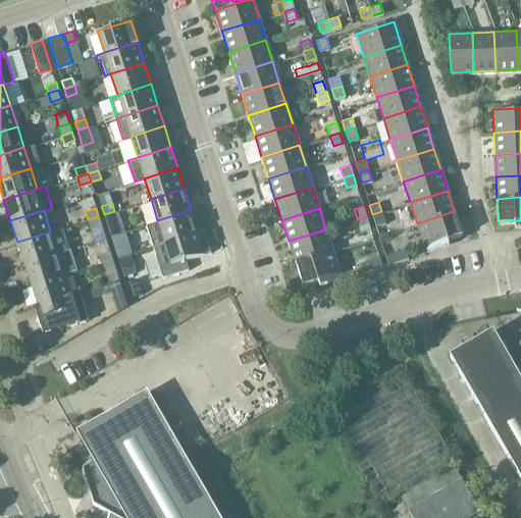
[(191,210),(157,220),(146,224),(152,245),(197,230),(191,210)]
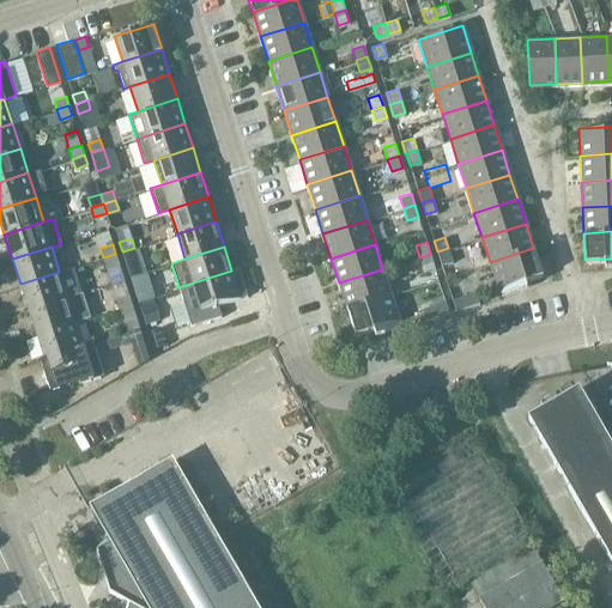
[(135,248),(134,248),(122,251),(125,261),(129,277),(144,272),(139,257),(135,248)]
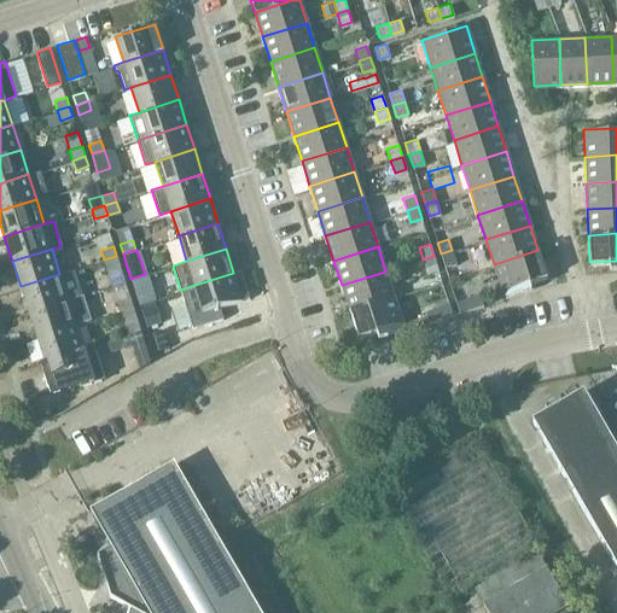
[(441,254),(444,266),(455,262),(452,250),(441,254)]
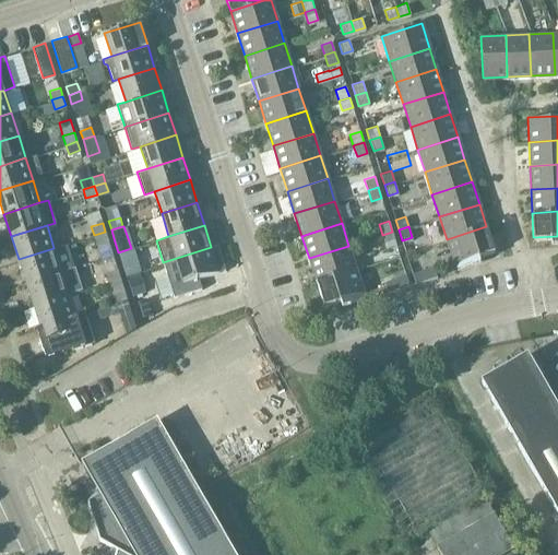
[(447,239),(453,263),(494,250),(486,226),(447,239)]
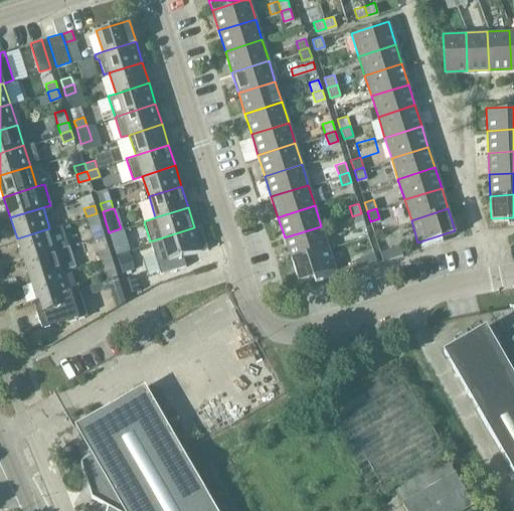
[(97,213),(87,216),(90,224),(100,221),(97,213)]
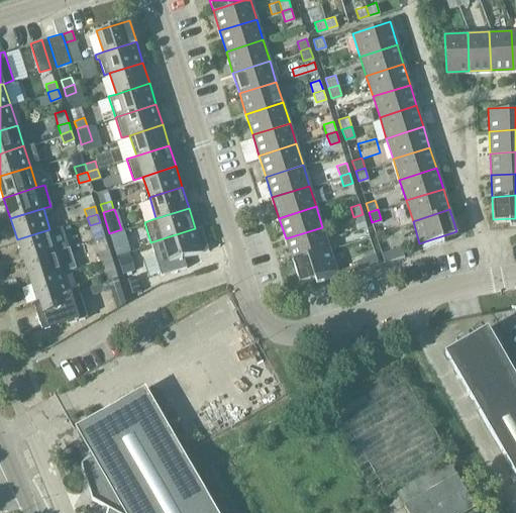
[(353,217),(356,227),(366,224),(363,214),(353,217)]
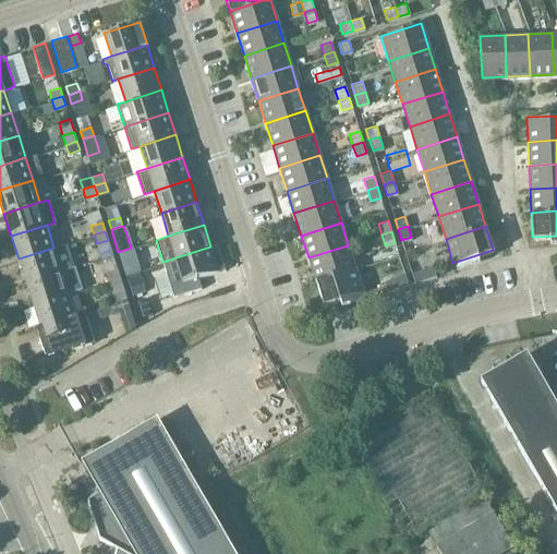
[(25,281),(73,266),(67,243),(53,248),(19,259),(25,281)]
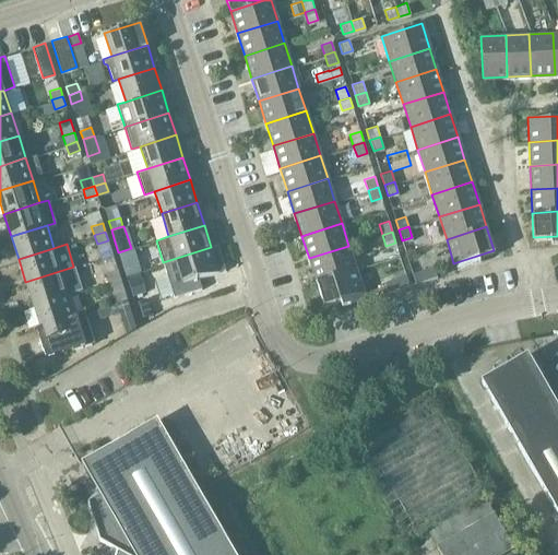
[(316,281),(356,268),(348,246),(309,258),(316,281)]
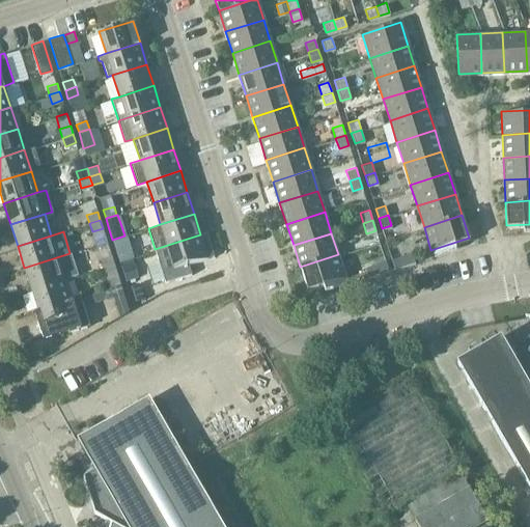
[(200,234),(155,249),(165,281),(191,273),(188,262),(207,256),(200,234)]
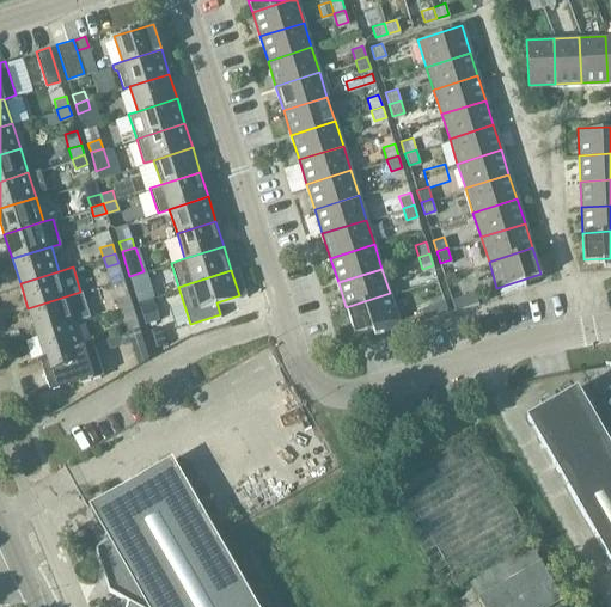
[(138,301),(151,296),(148,287),(144,271),(129,276),(135,292),(138,301)]
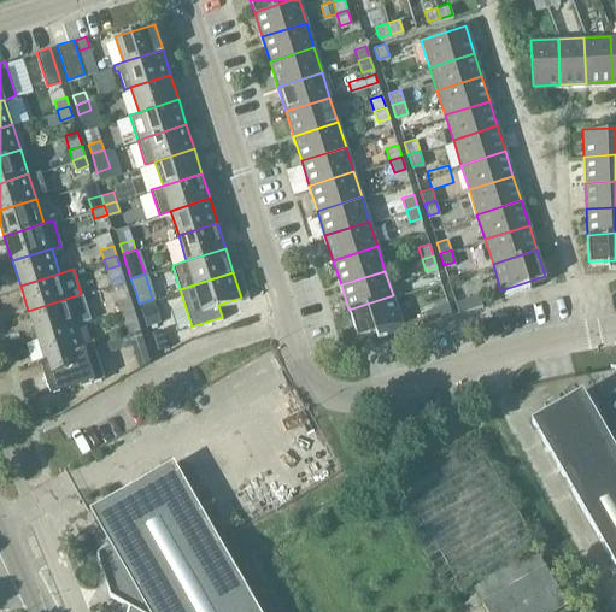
[(470,307),(482,304),(479,292),(467,296),(470,307)]
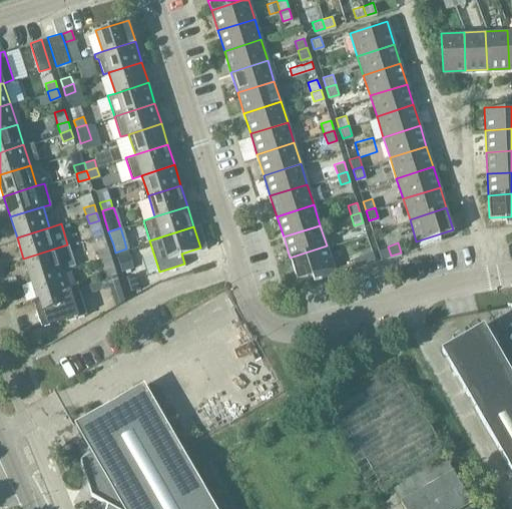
[(30,279),(62,269),(74,265),(67,244),(23,259),(30,279)]
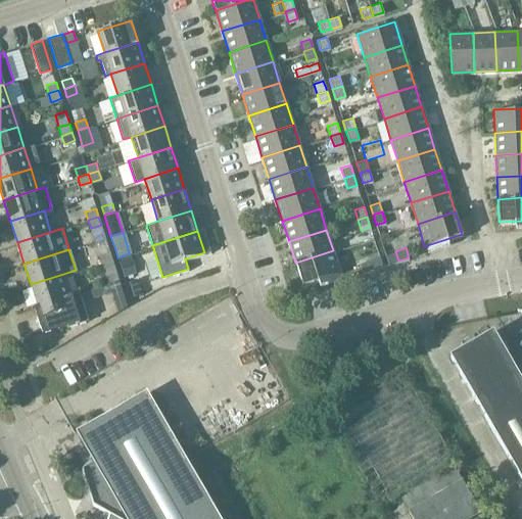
[(101,263),(111,258),(109,250),(99,254),(101,263)]
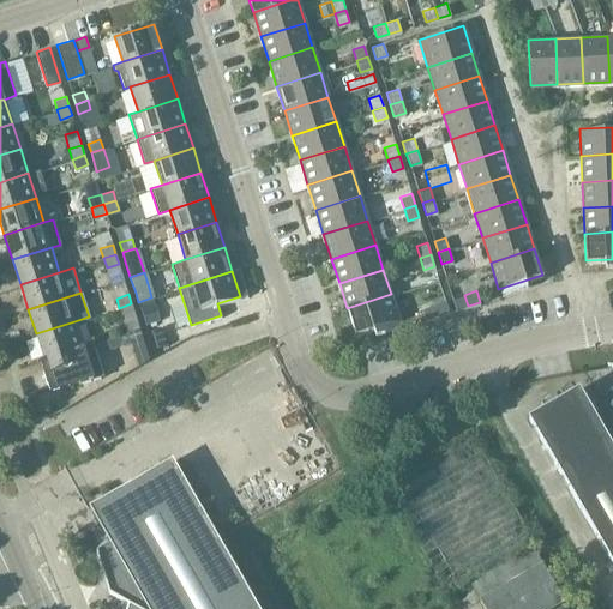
[(347,308),(355,333),(400,320),(391,294),(347,308)]
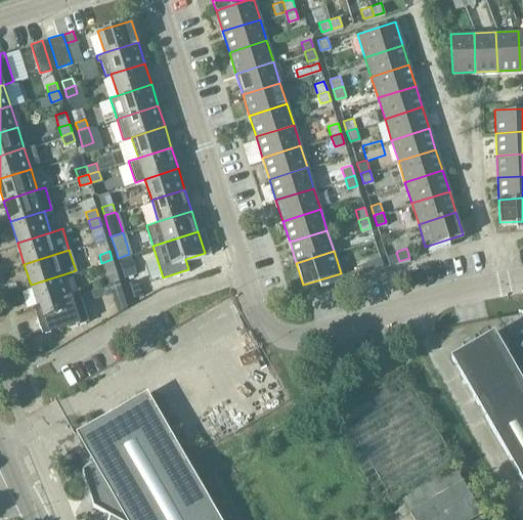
[(396,252),(386,255),(389,264),(399,261),(396,252)]
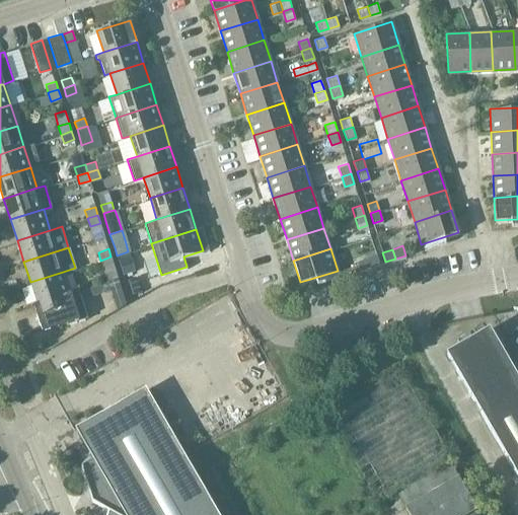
[(130,253),(118,258),(123,273),(134,270),(130,253)]
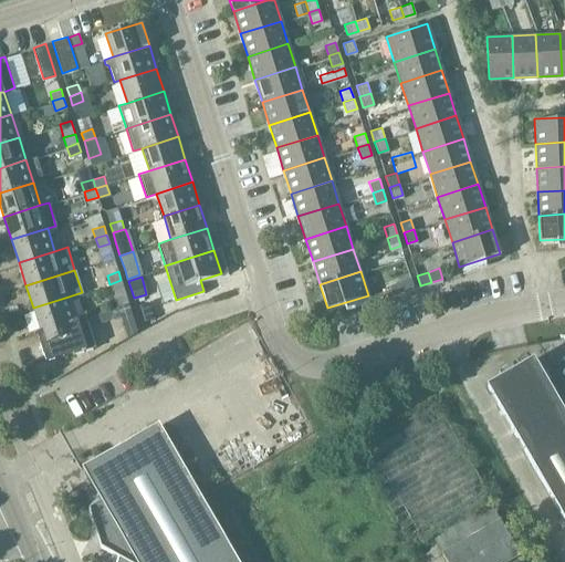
[(415,288),(410,278),(400,281),(404,291),(415,288)]
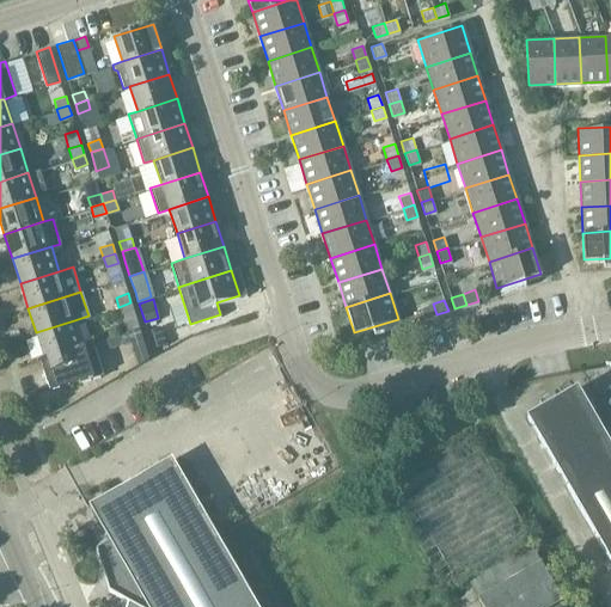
[(130,302),(118,307),(122,317),(134,313),(130,302)]
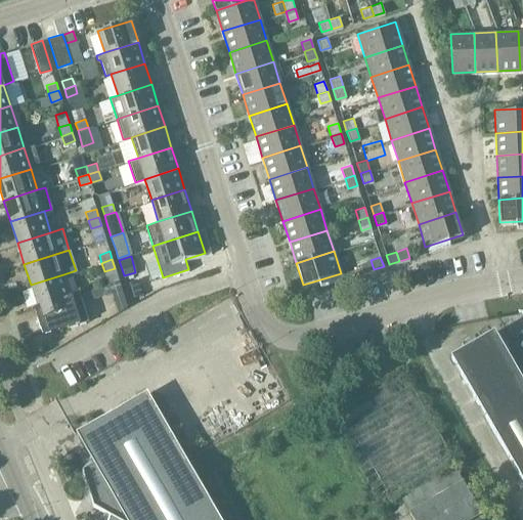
[(371,260),(360,263),(363,272),(374,269),(371,260)]
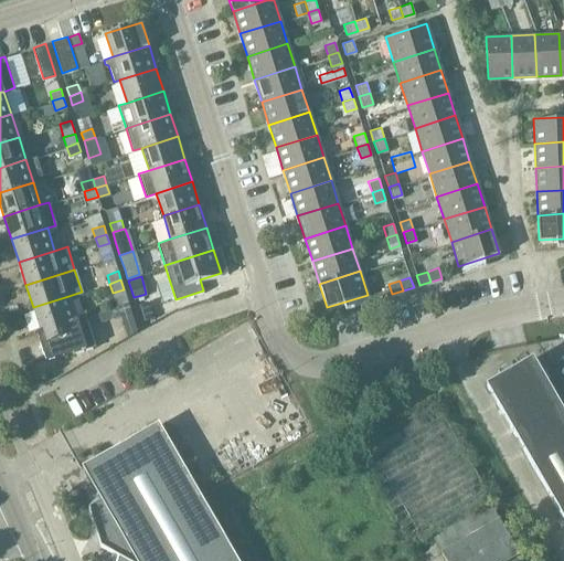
[(125,294),(114,297),(116,305),(127,302),(125,294)]
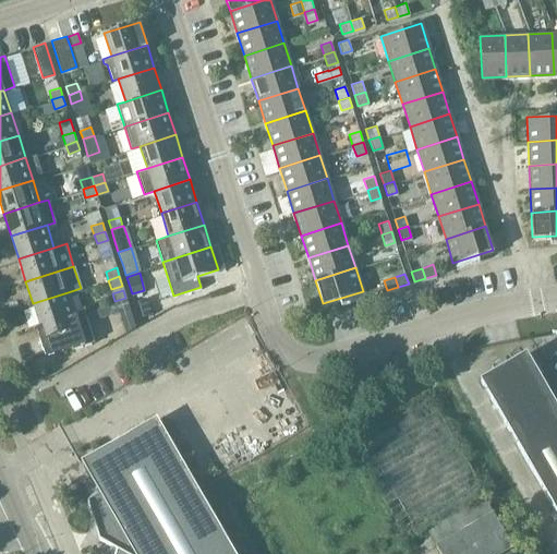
[(33,303),(39,325),(75,314),(68,292),(33,303)]
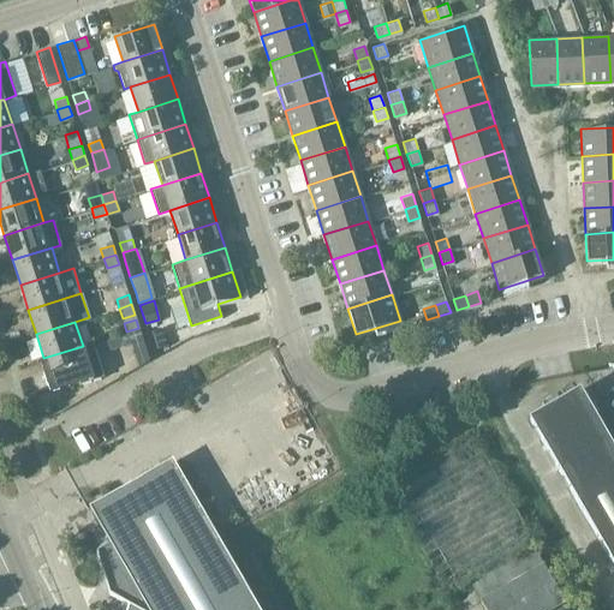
[(161,327),(151,330),(156,347),(167,345),(161,327)]
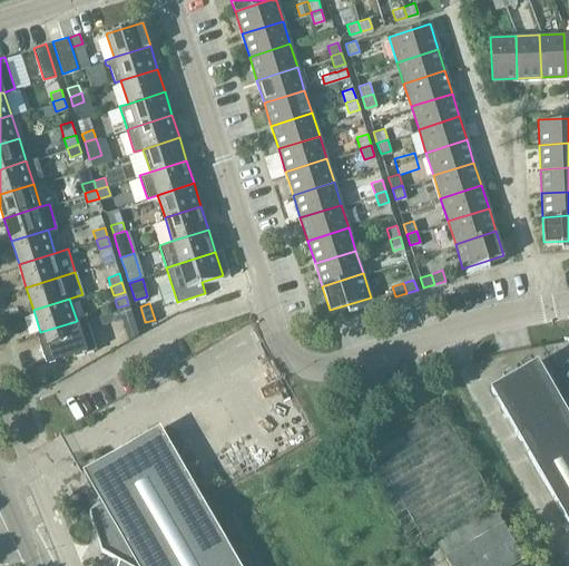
[(131,313),(128,304),(117,308),(120,316),(121,316),(131,313)]
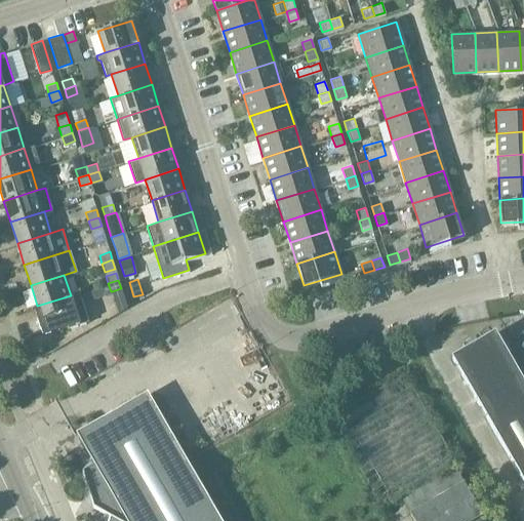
[(121,288),(112,291),(118,312),(127,307),(121,288)]
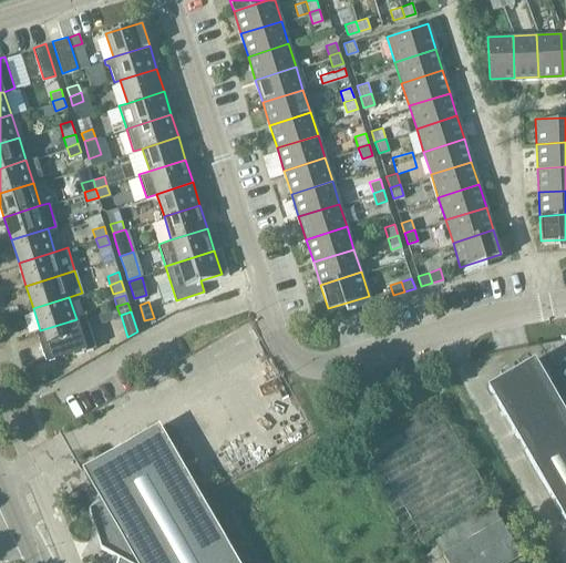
[(84,316),(76,319),(40,330),(44,344),(44,356),(94,346),(84,316)]
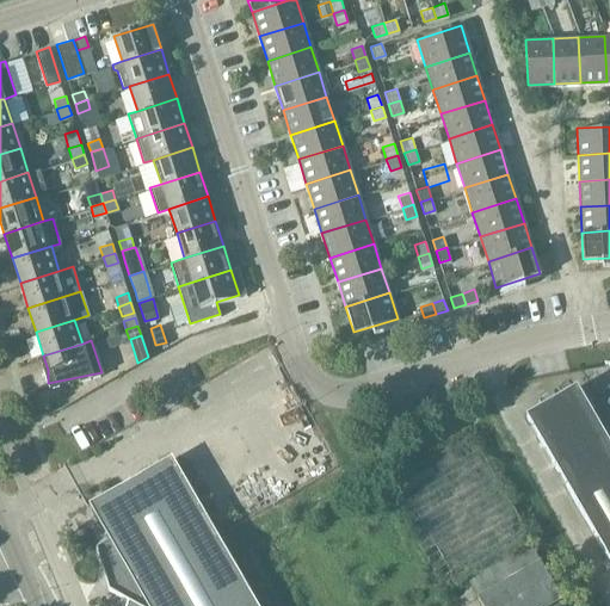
[(609,560),(609,443),(575,384),(525,413),(609,560)]
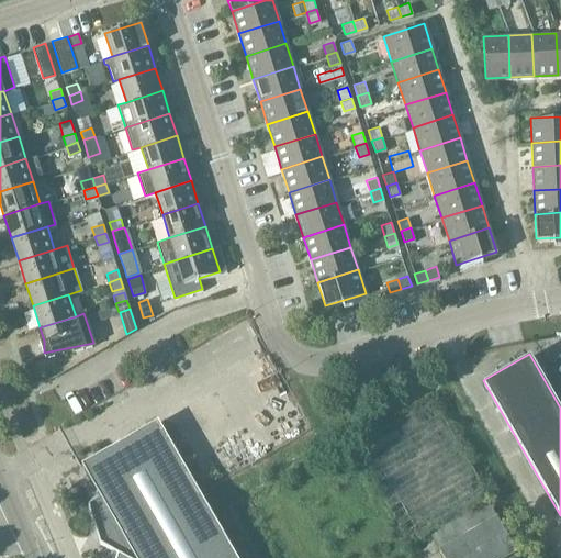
[(434,399),(355,445),(411,544),(491,499),(434,399)]
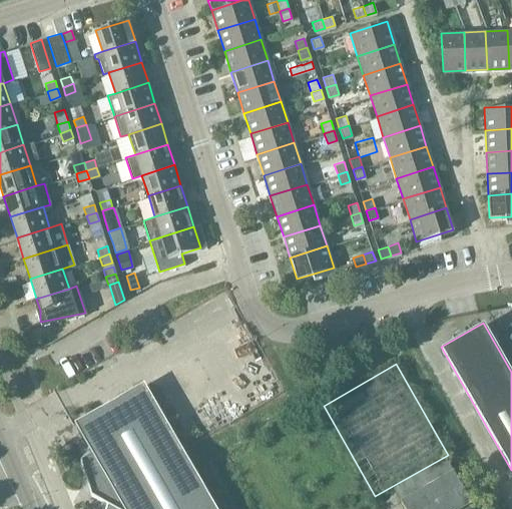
[(106,503),(104,507),(104,508),(103,508),(215,508),(143,384),(74,423),(91,453),(80,459),(91,494),(106,503)]
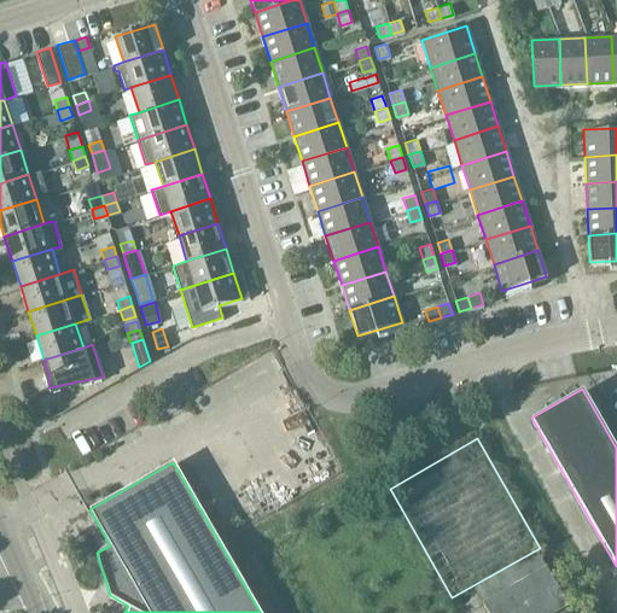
[(483,602),(489,612),(552,612),(568,605),(546,566),(483,602)]
